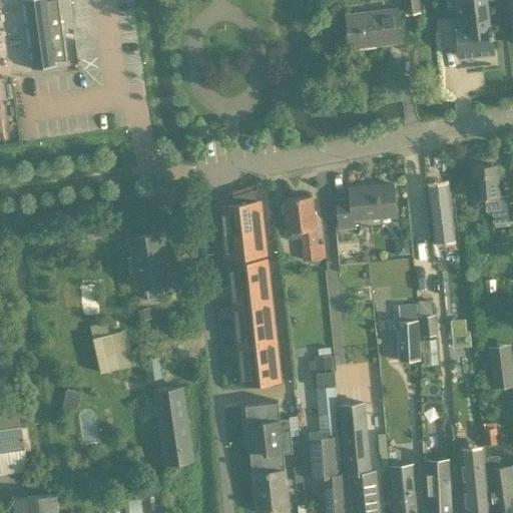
[(22,0),(23,3),(21,3),(22,10),(24,10),(25,15),(23,15),(24,22),(26,22),(26,27),(25,27),(26,34),(27,34),(28,39),(26,39),(27,46),(29,46),(30,51),(28,51),(29,58),(31,58),(32,67),(31,67),(31,69),(55,65),(55,64),(54,64),(54,62),(66,60),(57,0),(22,0)]
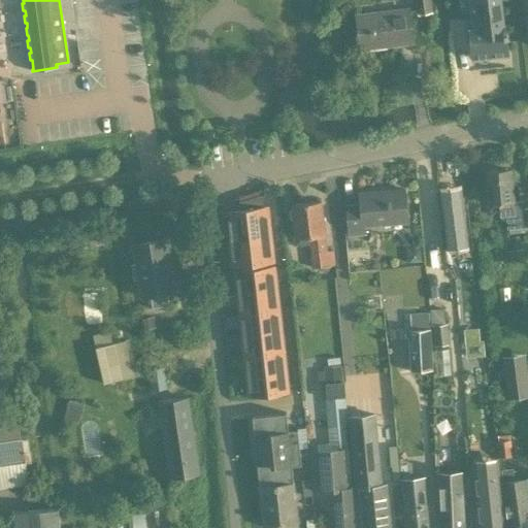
[(416,0),(418,13),(430,12),(428,0),(416,0)]
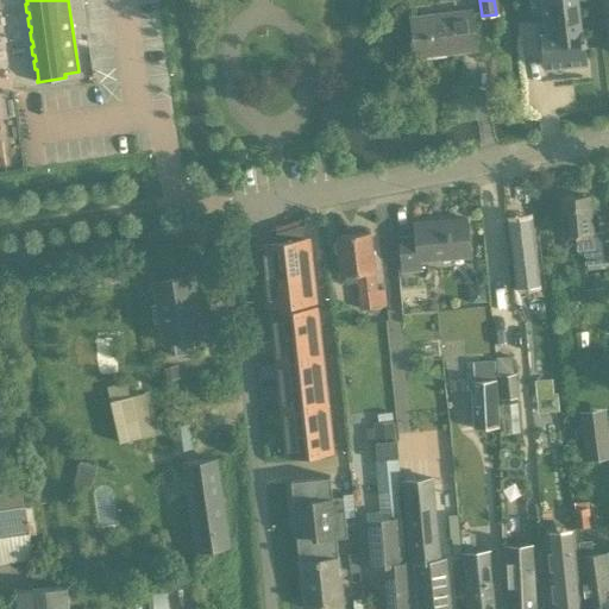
[(577,31),(573,0),(539,0),(545,35),(538,36),(542,69),(584,66),(581,32),(577,31)]
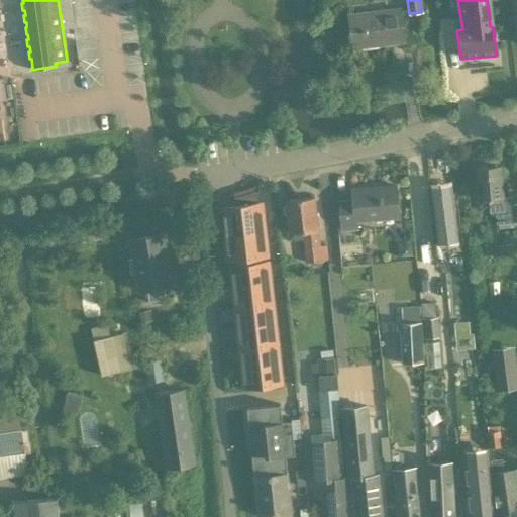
[(351,48),(403,42),(399,11),(347,17),(351,48)]
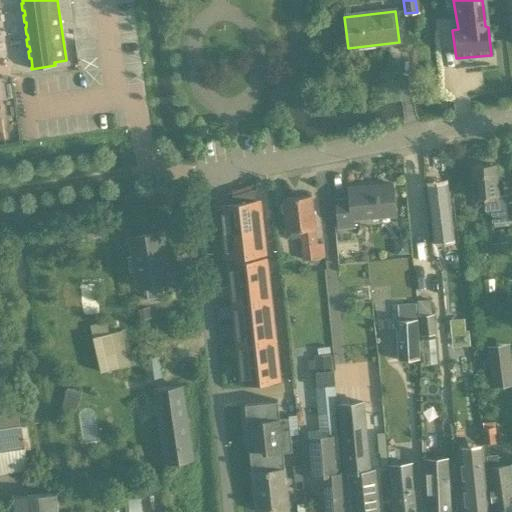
[(485,212),(492,211),(493,226),(511,224),(511,196),(510,196),(499,197),(496,166),(470,168),(473,199),(484,198),(485,212)]
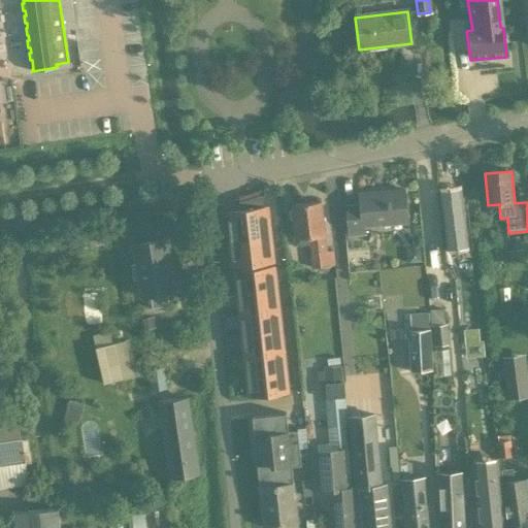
[(363,228),(407,223),(403,191),(359,196),(360,206),(345,207),(350,237),(364,236),(363,228)]
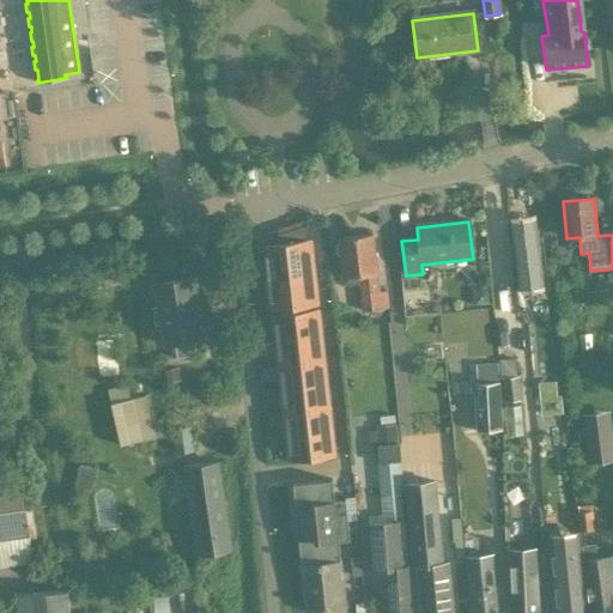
[(279,243),(261,246),(265,277),(311,272),(308,240),(303,241),(302,228),(278,234),(279,243)]
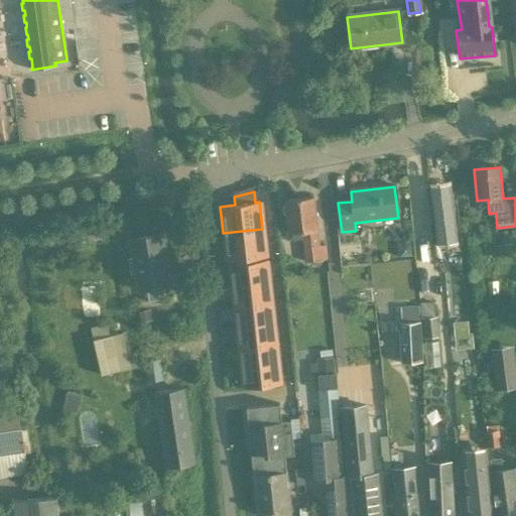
[(326,245),(320,245),(315,199),(287,202),(290,235),(301,233),(304,272),(328,269),(326,245)]
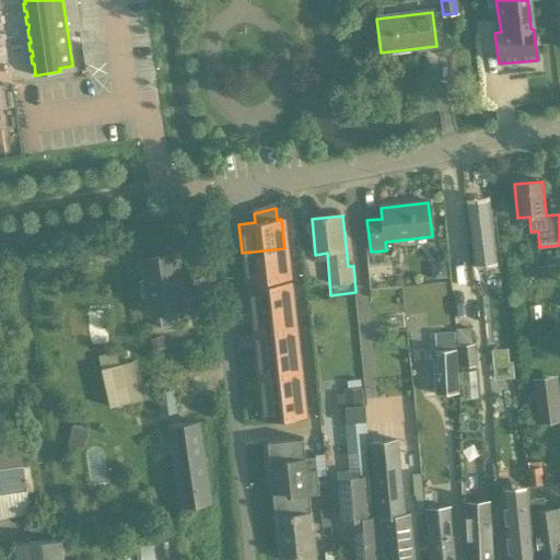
[(284,248),(242,253),(245,282),(288,277),(284,248)]
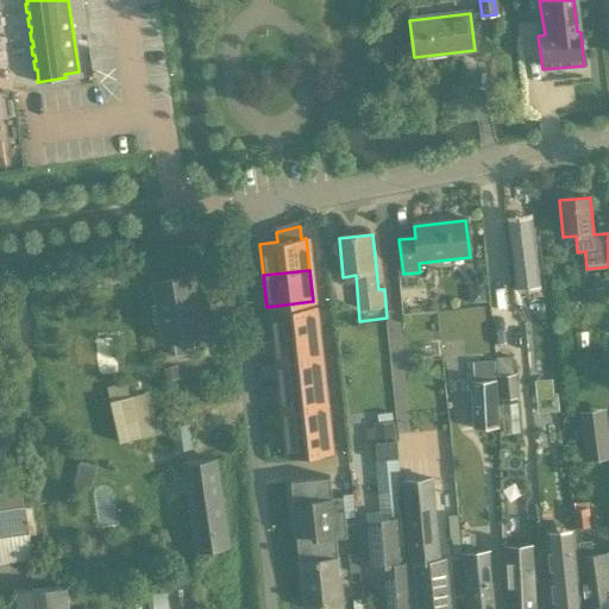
[(194,338),(203,336),(194,277),(156,283),(159,305),(154,306),(157,325),(162,324),(164,343),(175,340),(177,356),(198,353),(194,338)]
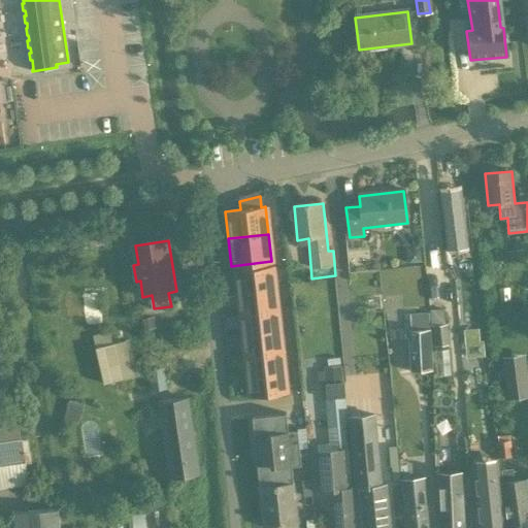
[(407,250),(408,263),(421,261),(419,249),(407,250)]
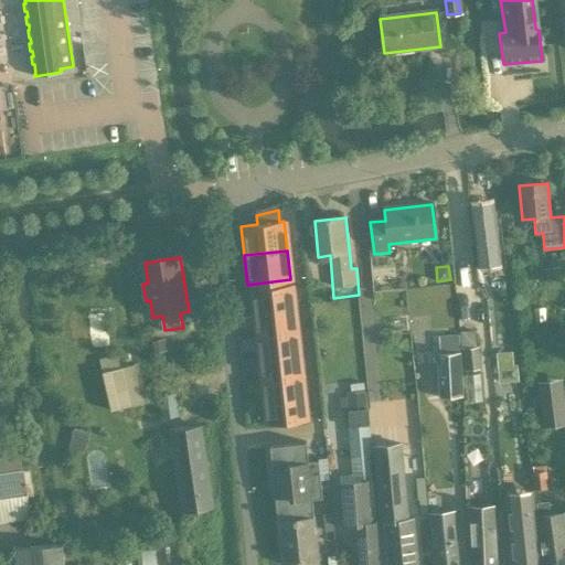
[(292,285),(251,289),(253,311),(295,307),(292,285)]
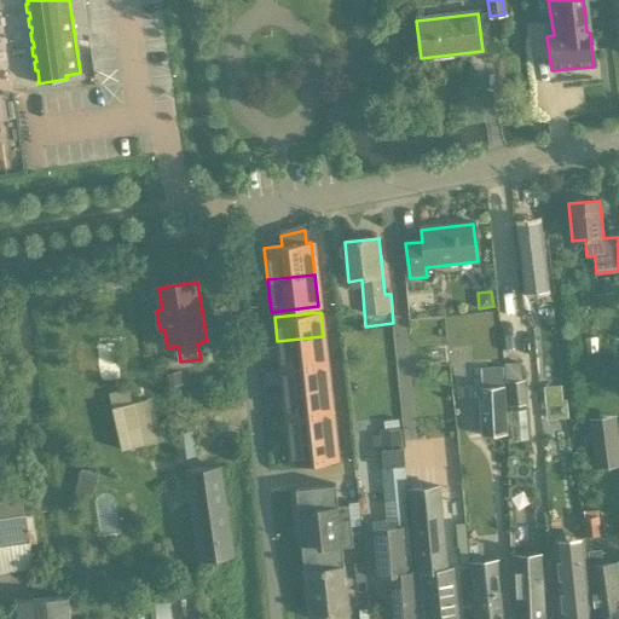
[(323,336),(277,341),(281,365),(327,360),(323,336)]
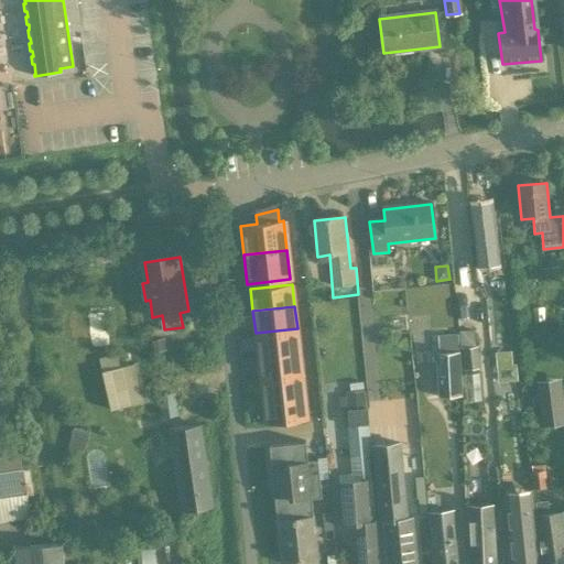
[(297,328),(256,333),(258,356),(300,351),(297,328)]
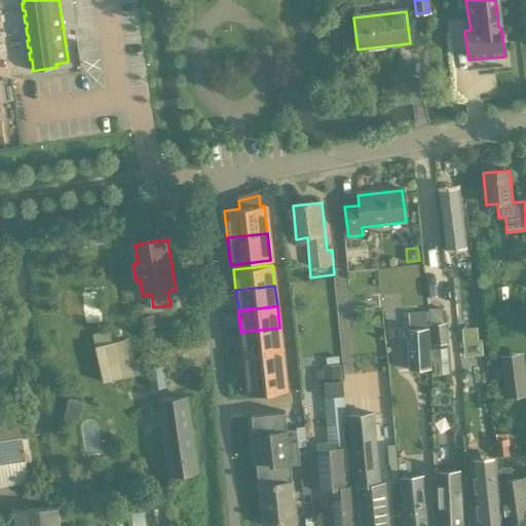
[(425,312),(408,313),(409,327),(426,326),(425,312)]
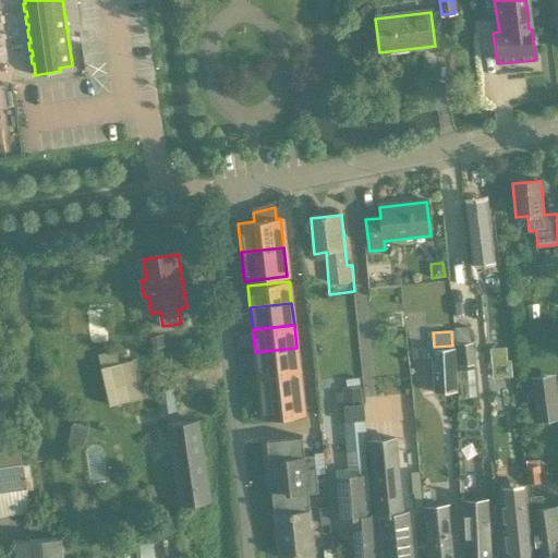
[(459,366),(473,364),(471,343),(457,344),(459,366)]
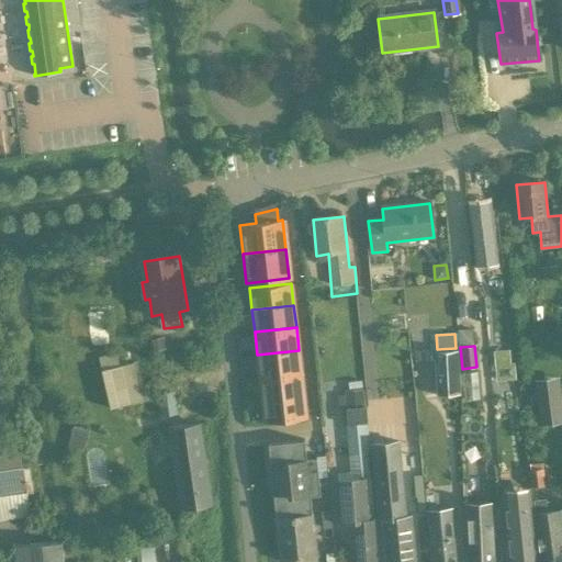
[(299,350),(257,355),(259,377),(301,372),(299,350)]
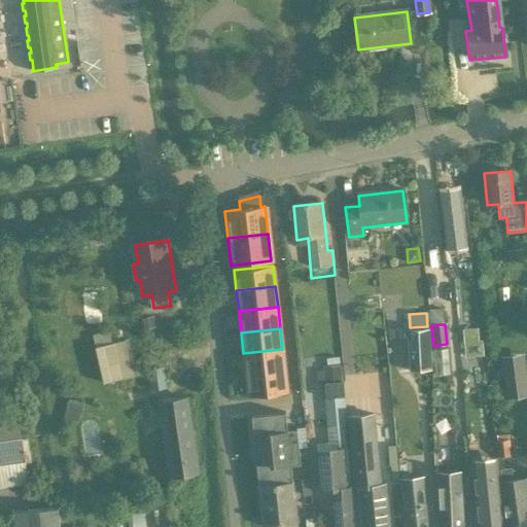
[(409,372),(429,371),(427,329),(407,330),(409,372)]
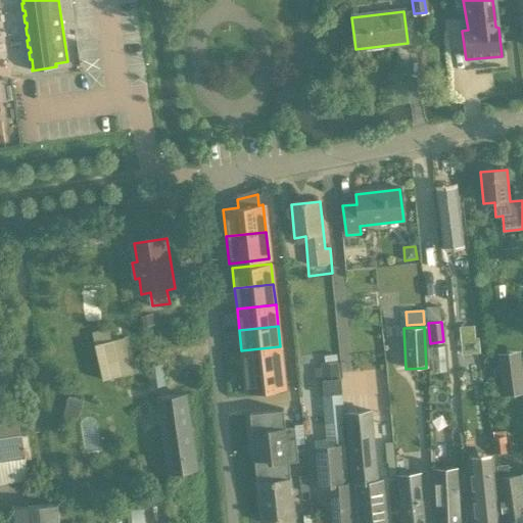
[(280,346),(241,350),(243,372),(283,368),(280,346)]
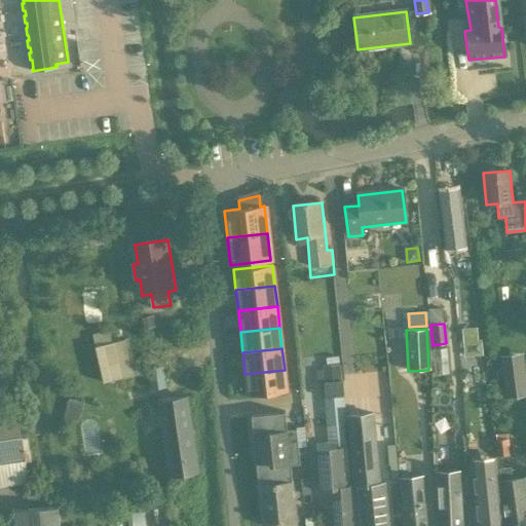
[(504,397),(525,392),(520,348),(497,351),(504,397)]
